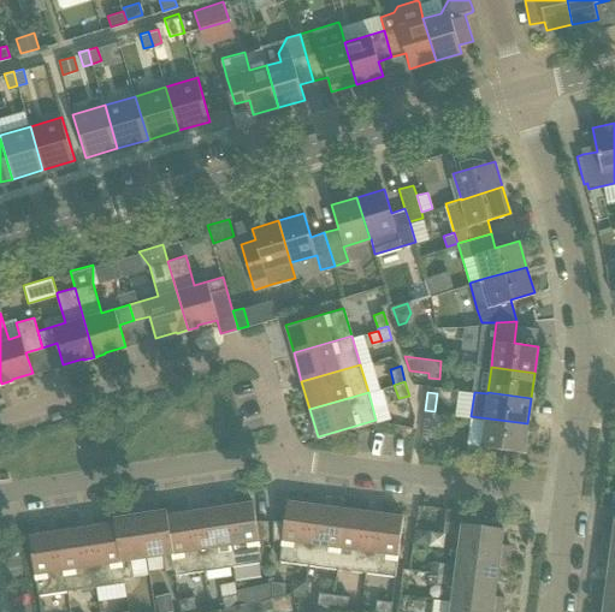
[(524,451),(527,423),(471,416),(466,443),(465,441),(463,458),(498,462),(500,449),(524,451)]
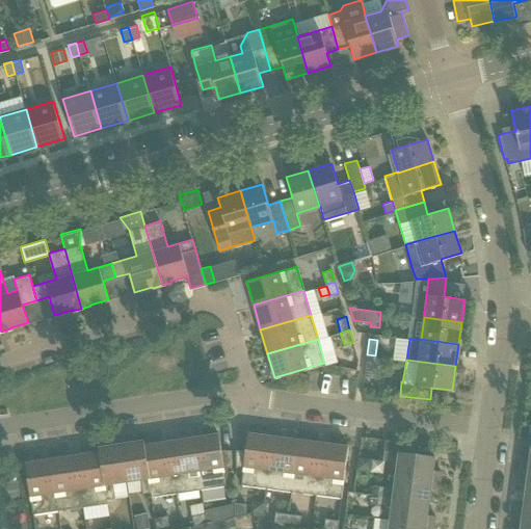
[(218,432),(193,437),(202,488),(226,484),(222,466),(231,466),(231,449),(220,449),(218,432)]
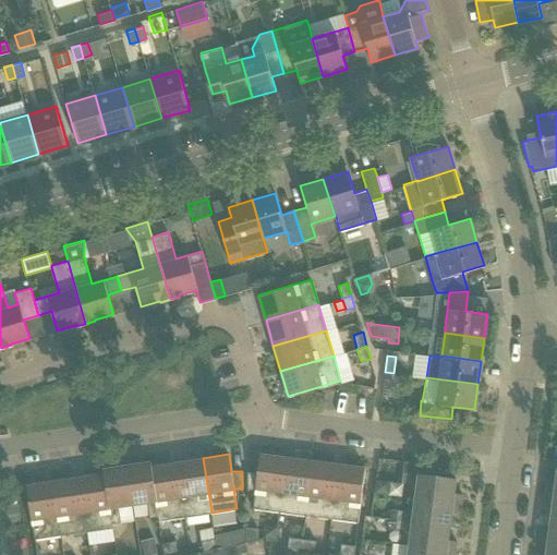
[(279,511),(286,457),(259,454),(257,471),(246,471),(246,489),(255,489),(252,508),(279,511)]
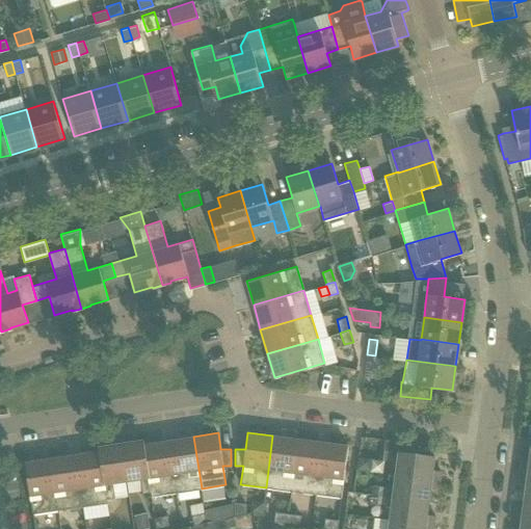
[(291,491),(297,439),(272,435),(266,487),(291,491)]
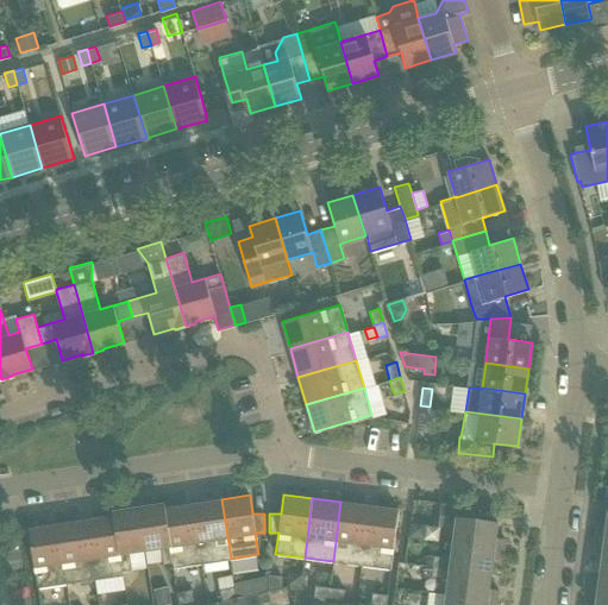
[(221,499),(194,503),(204,562),(231,559),(221,499)]
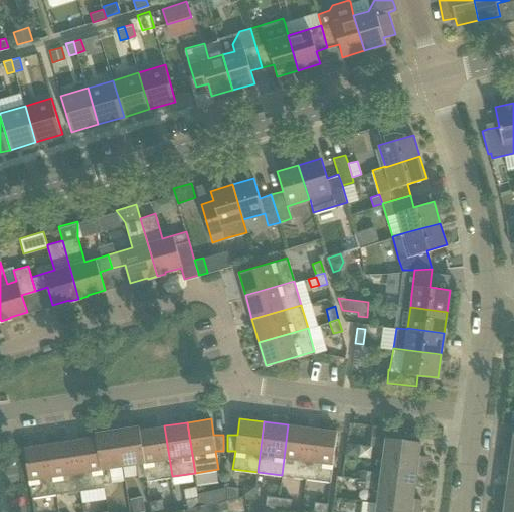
[(306,478),(312,428),(288,424),(282,475),(306,478)]
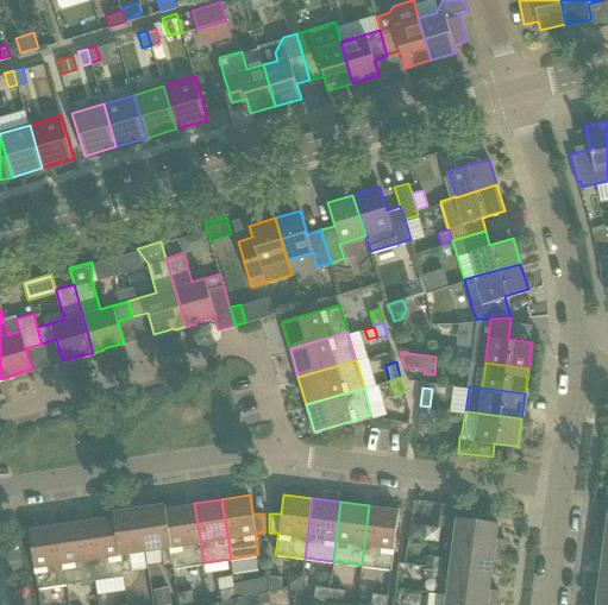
[(452,542),(503,548),(505,539),(495,536),(497,521),(471,518),(472,506),(440,502),(438,527),(455,528),(452,542)]
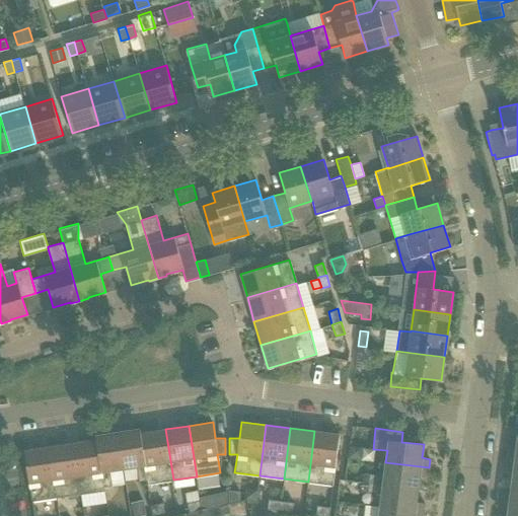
[(147,484),(149,484),(142,433),(140,433),(140,429),(118,432),(123,468),(136,466),(139,481),(146,480),(147,484)]
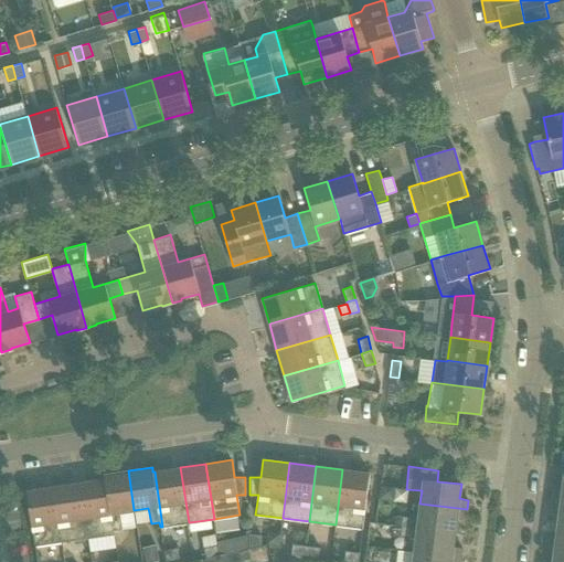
[(180,467),(155,472),(162,527),(189,522),(180,467)]
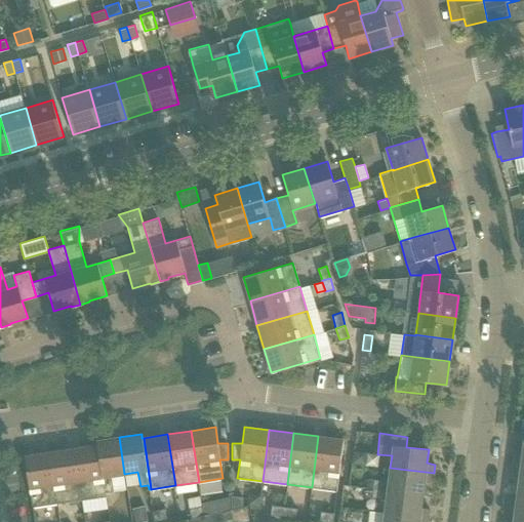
[(336,490),(343,439),(318,436),(312,487),(336,490)]
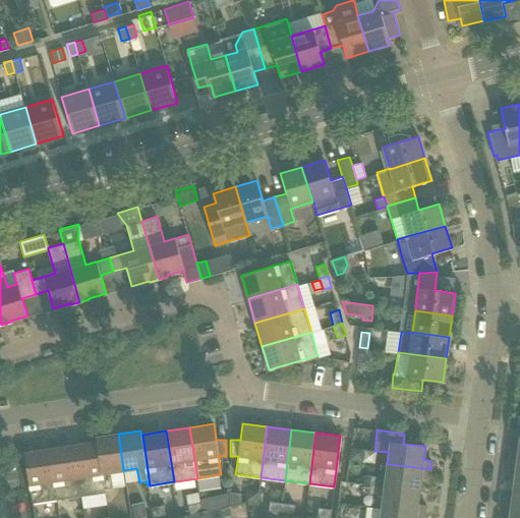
[(97,442),(95,442),(103,492),(105,492),(105,487),(112,486),(110,472),(123,470),(118,434),(96,438),(97,442)]
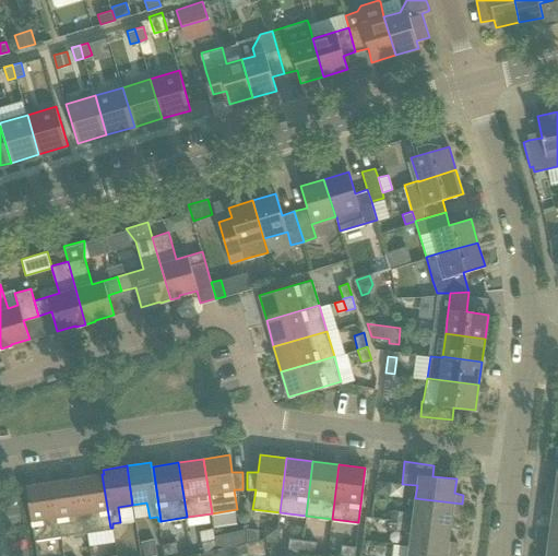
[(557,469),(556,483),(547,482),(546,492),(557,493),(557,469)]
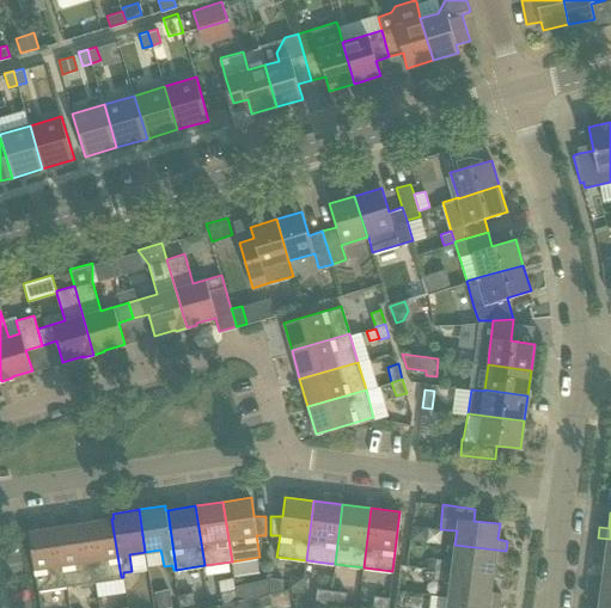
[(111,519),(84,522),(92,582),(121,577),(111,519)]
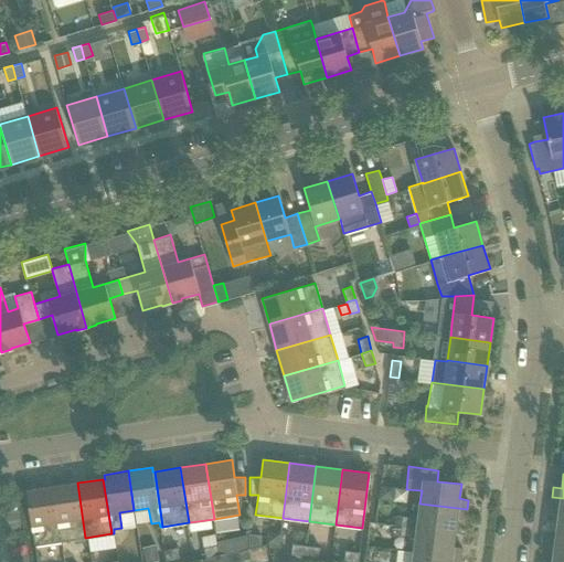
[(77,483),(52,487),(60,542),(85,538),(77,483)]
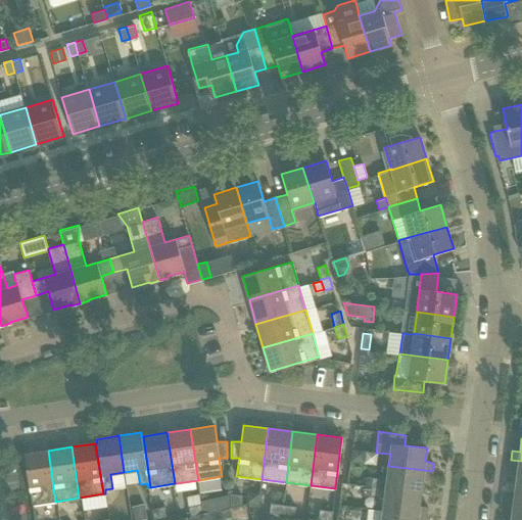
[(365,450),(352,447),(350,460),(363,462),(365,450)]
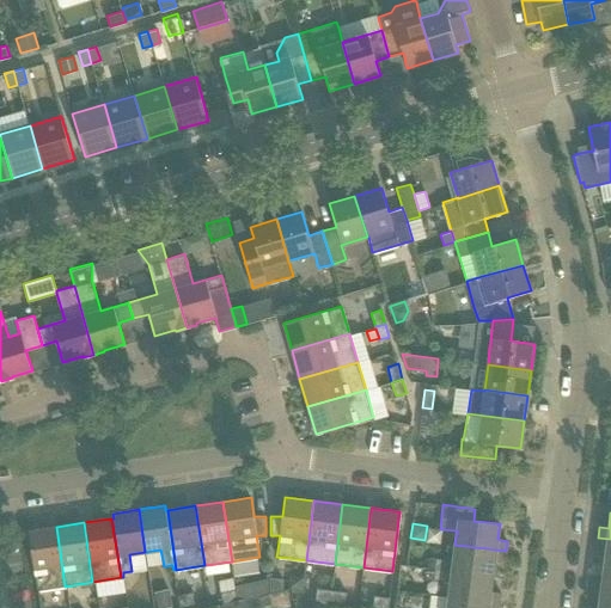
[(37,590),(65,587),(56,527),(28,530),(37,590)]
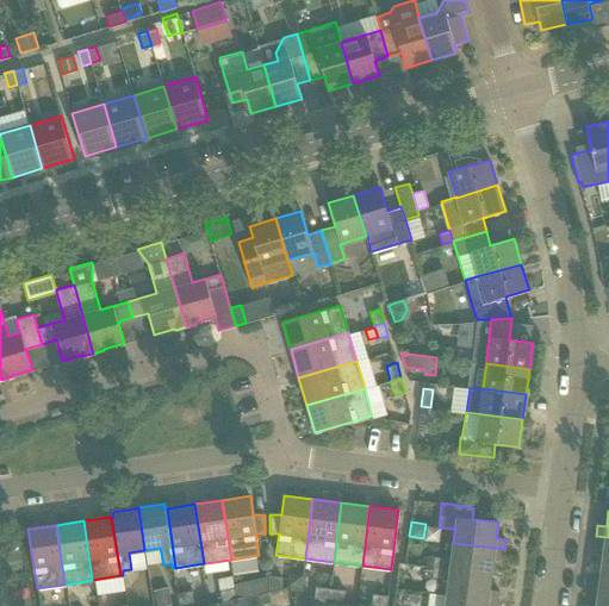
[(608,537),(596,536),(595,547),(604,548),(602,562),(608,562),(608,537)]
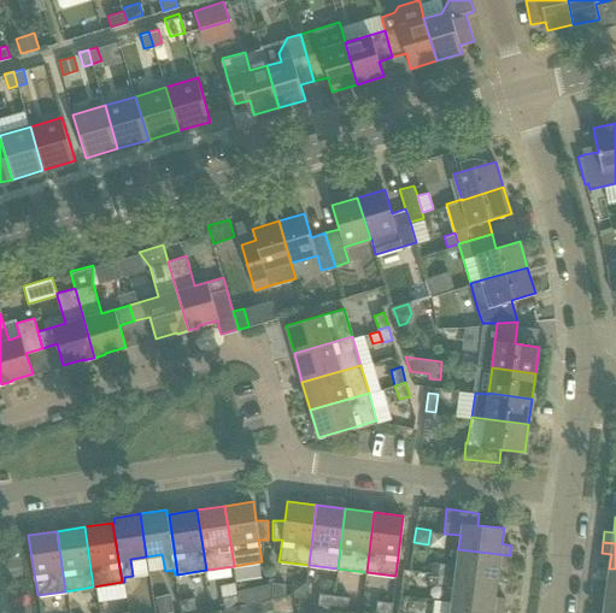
[(429,572),(430,572),(497,581),(499,565),(509,566),(510,555),(458,549),(457,565),(430,561),(429,572)]
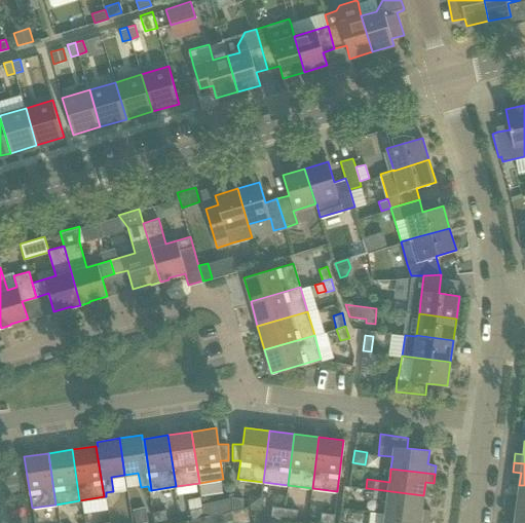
[(524,485),(519,485),(517,498),(510,497),(508,508),(524,510),(524,485)]
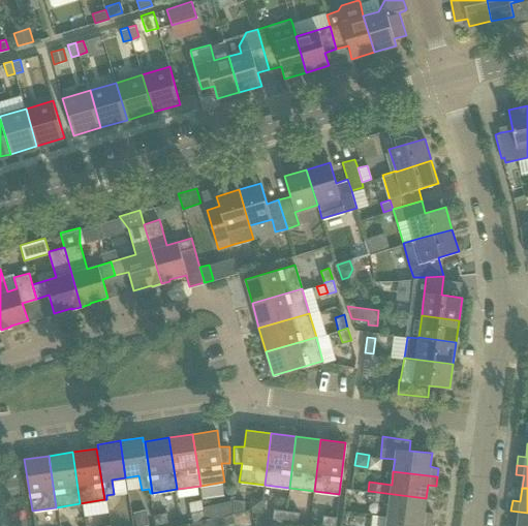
[(387,516),(431,522),(433,512),(425,511),(426,498),(369,491),(367,500),(389,502),(387,516)]
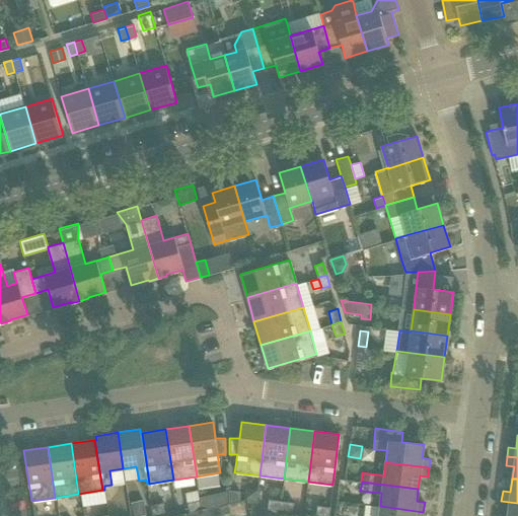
[(256,489),(246,488),(245,498),(255,499),(256,489)]
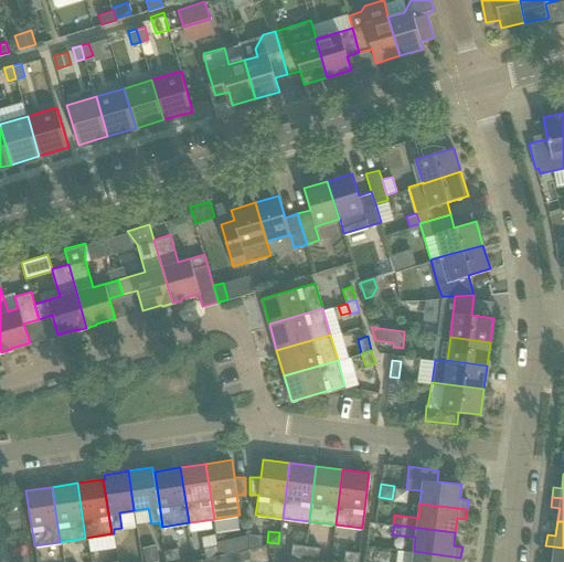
[(247,537),(235,539),(238,550),(247,548),(247,537)]
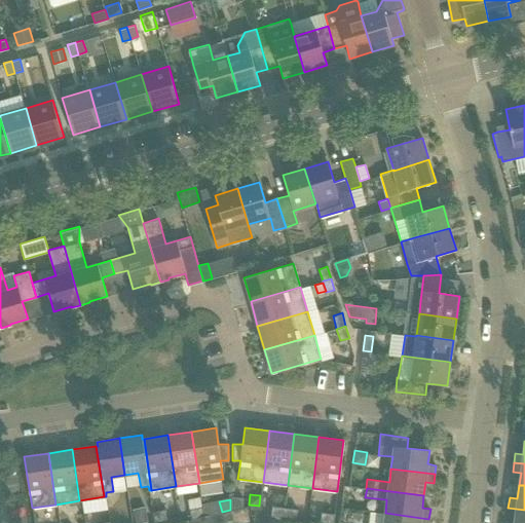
[(284,516),(286,507),(272,505),(271,515),(284,516)]
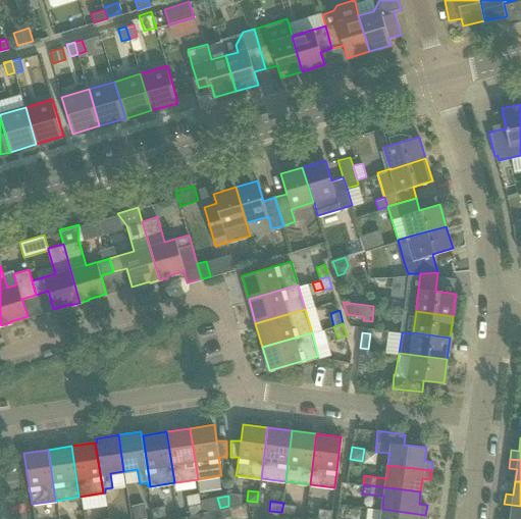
[(191,514),(192,515),(203,512),(201,502),(189,505),(191,514)]
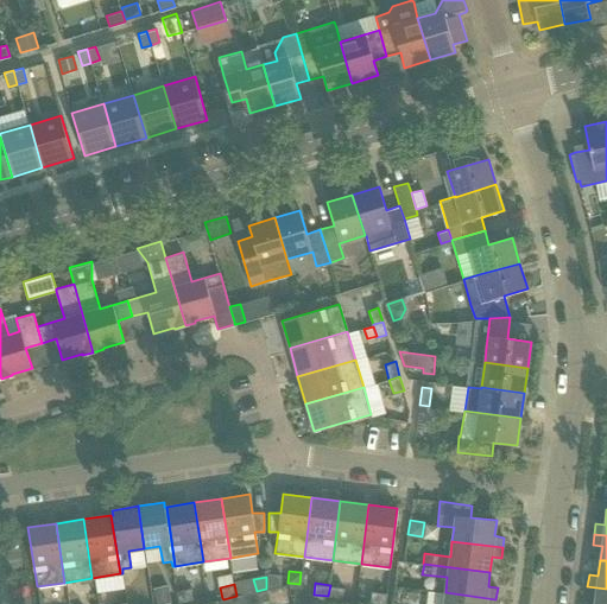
[(330,585),(328,596),(342,598),(343,586),(330,585)]
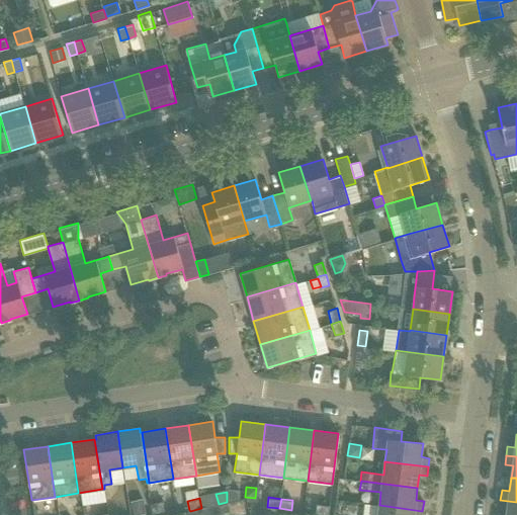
[(516,514),(516,502),(500,500),(499,508),(507,509),(506,514),(516,514)]
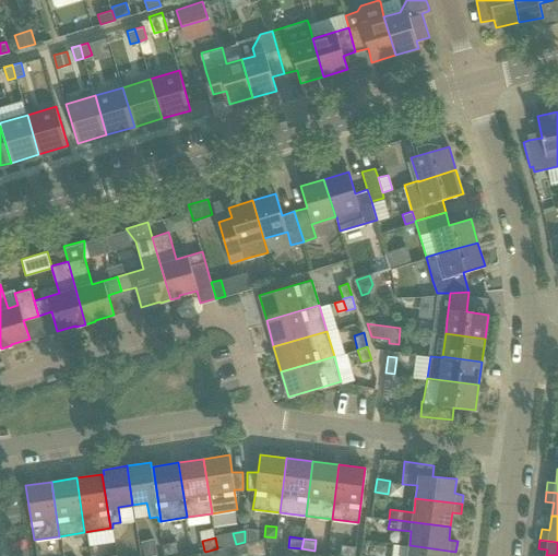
[(141,543),(143,555),(146,555),(157,554),(154,541),(141,543)]
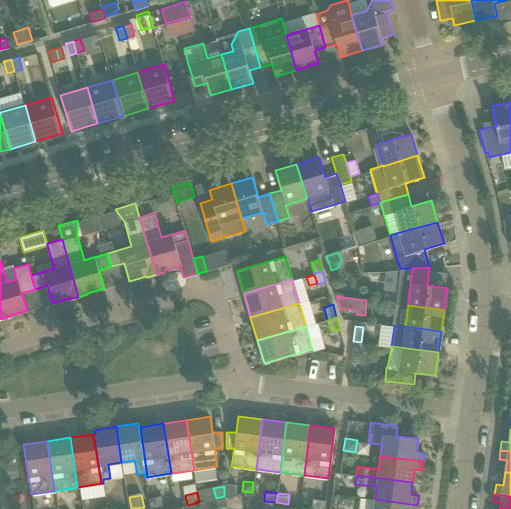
[(148,498),(150,506),(162,504),(160,495),(148,498)]
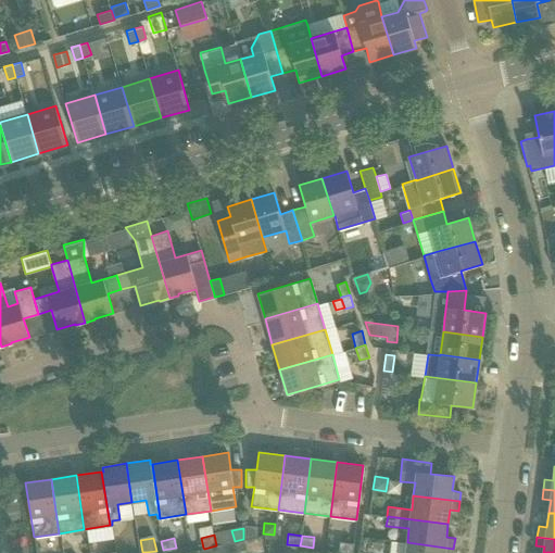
[(353,542),(339,541),(338,550),(351,552),(353,542)]
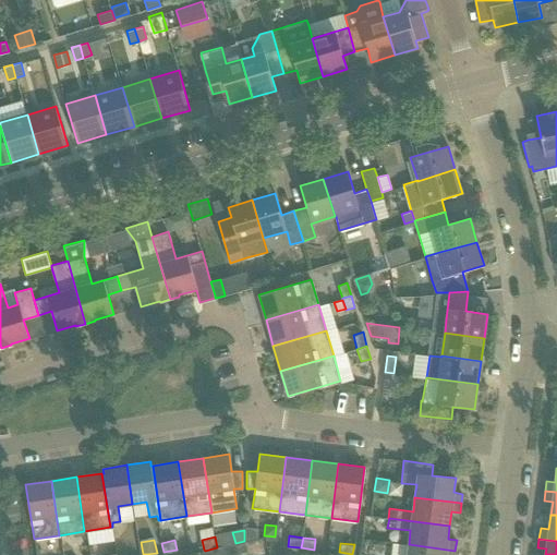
[(217,547),(205,551),(205,554),(237,554),(234,544),(217,547)]
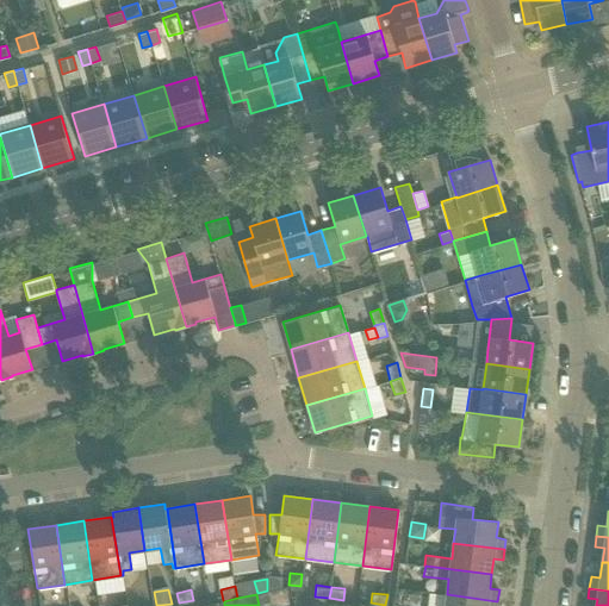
[(496,605),(497,601),(447,594),(445,605),(496,605)]
